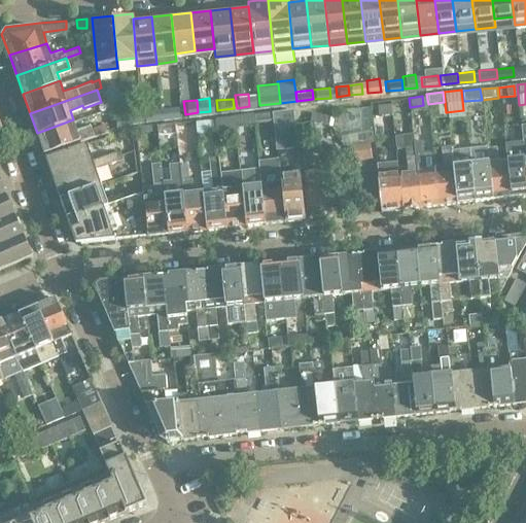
[(390,102),(378,104),(379,115),(391,113),(390,102)]
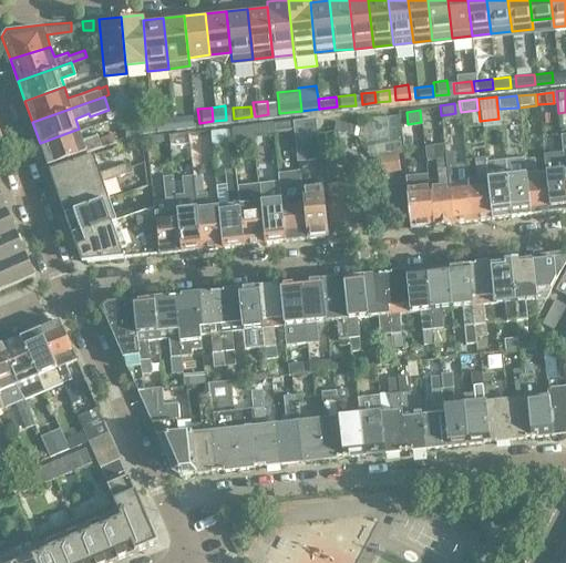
[(188,113),(170,115),(171,125),(189,124),(188,113)]
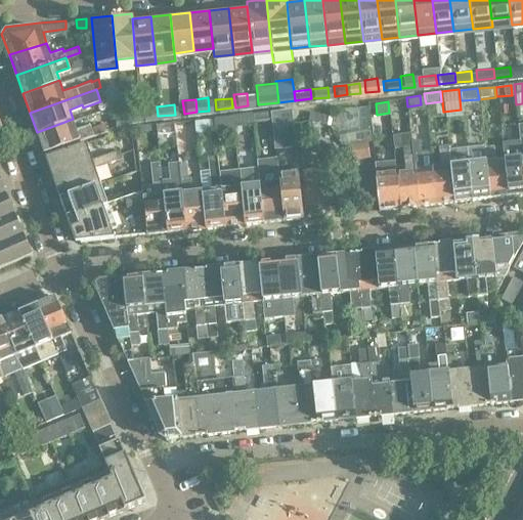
[(137,105),(124,106),(126,120),(138,119),(137,105)]
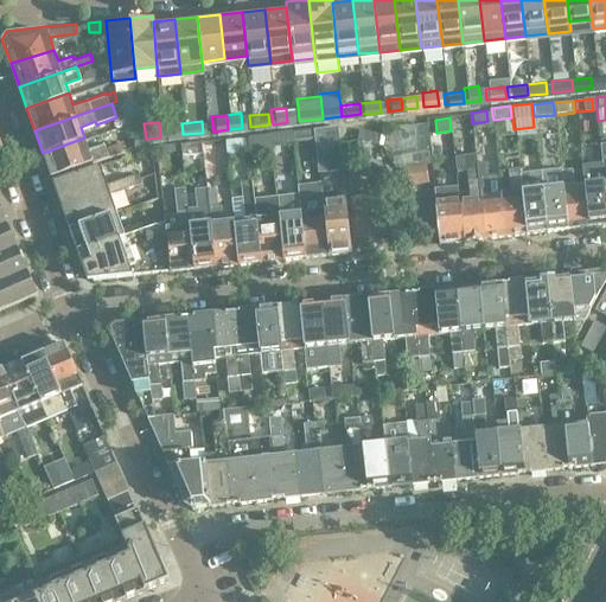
[(182,123),(163,126),(164,136),(183,134),(182,123)]
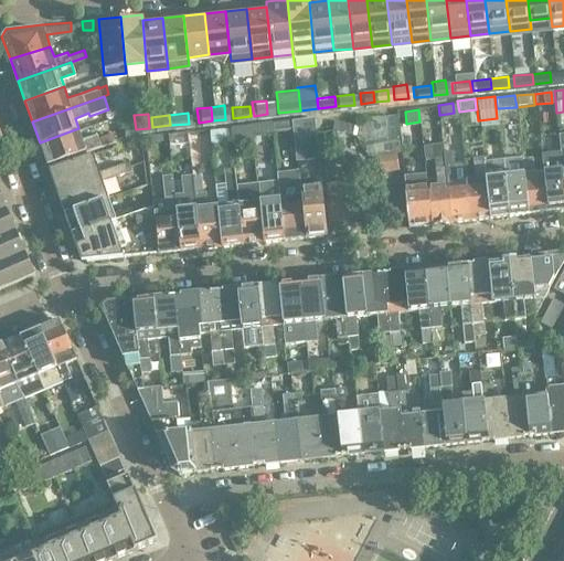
[(312,115),(290,117),(295,157),(317,155),(312,115)]
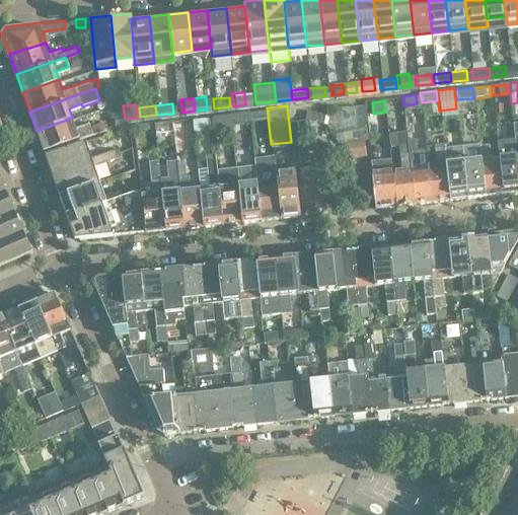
[(268,115),(267,107),(249,109),(250,117),(268,115)]
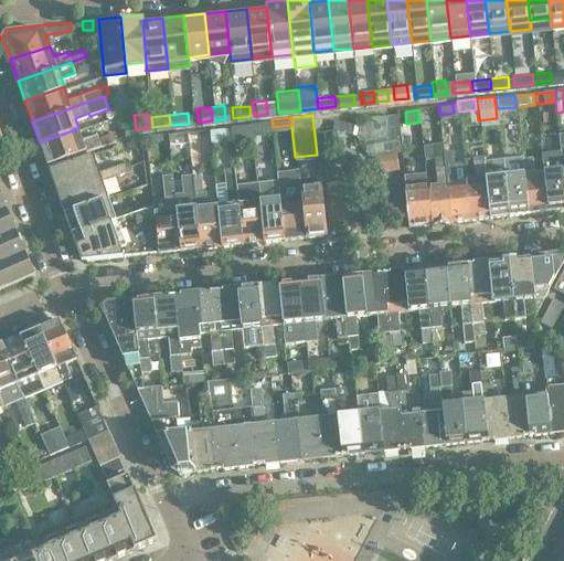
[(273,127),(272,119),(249,123),(251,131),(273,128),(273,127)]
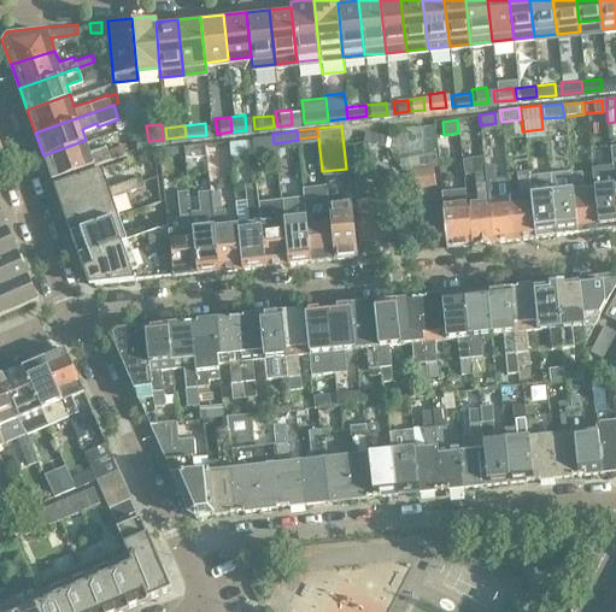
[(130,134),(132,143),(133,148),(147,147),(146,131),(130,134)]
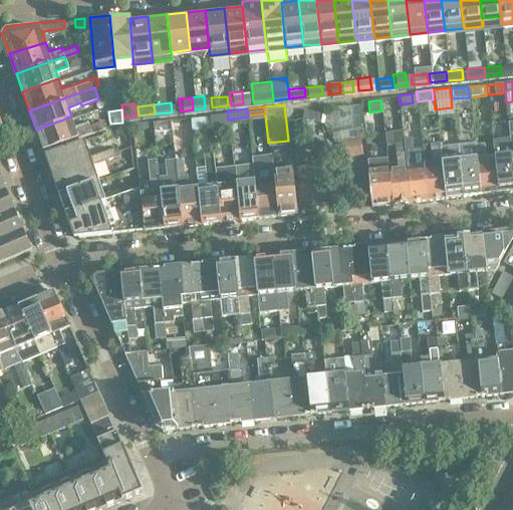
[(224,111),(208,113),(210,131),(226,129),(224,111)]
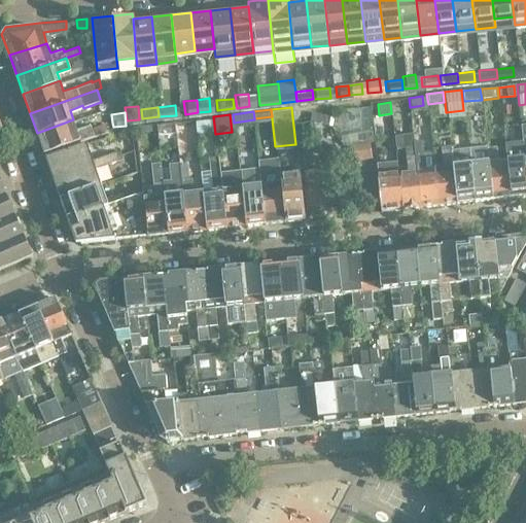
[(198,131),(210,130),(209,117),(197,118),(198,131)]
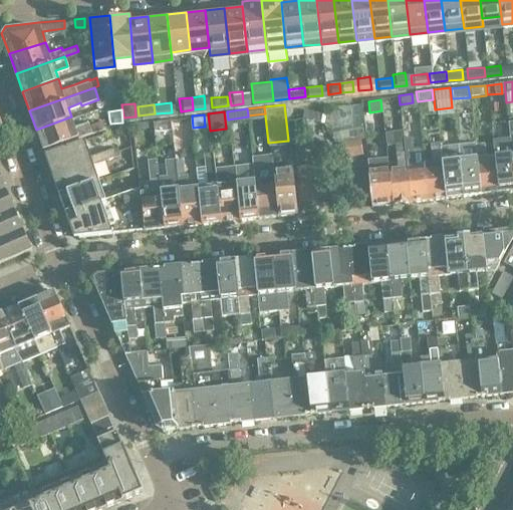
[(71,116),(36,130),(42,148),(104,125),(101,117),(88,122),(87,120),(74,125),(71,116)]
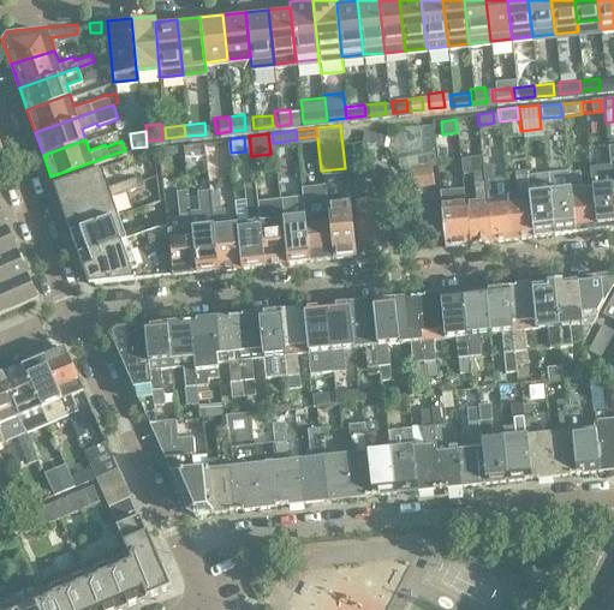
[(197,143),(185,144),(186,156),(200,155),(197,143)]
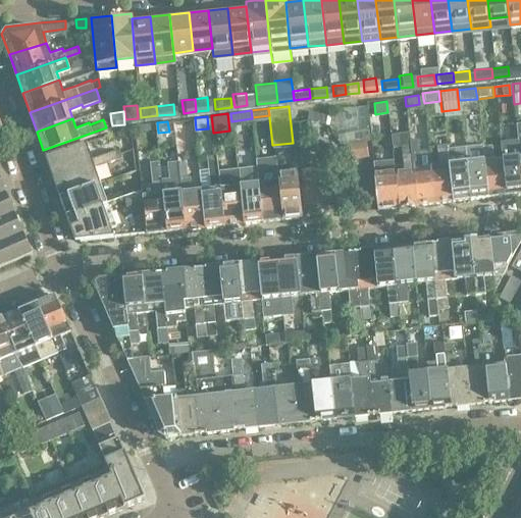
[(377,207),(397,205),(393,167),(383,168),(379,130),(370,131),(377,207)]
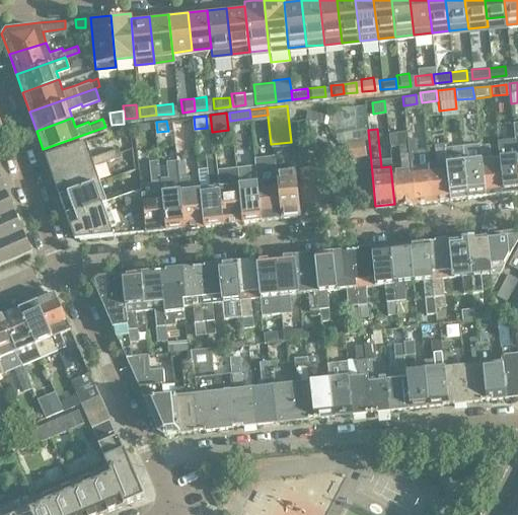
[(390,166),(394,204),(414,202),(407,137),(405,132),(387,134),(389,147),(398,146),(400,165),(390,166)]
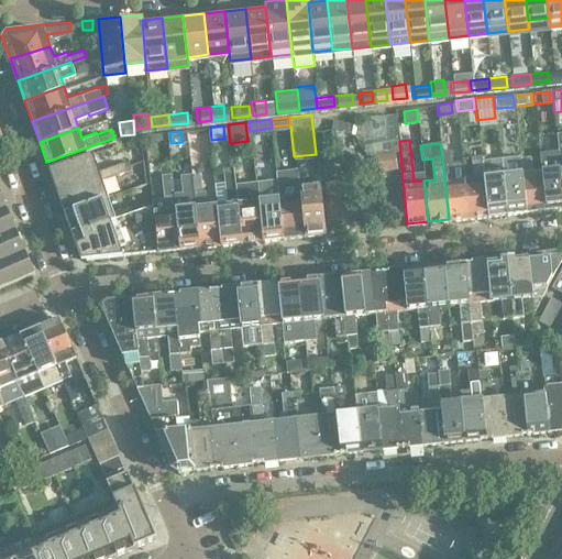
[(452,148),(441,149),(449,219),(467,218),(463,177),(454,178),(452,148)]
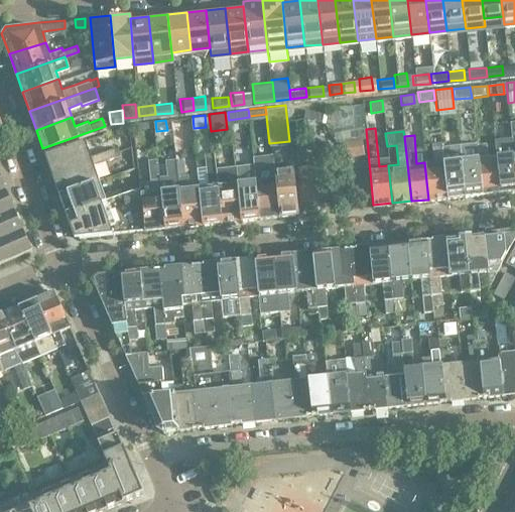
[(494,138),(496,155),(500,192),(514,189),(514,168),(511,136),(494,138)]
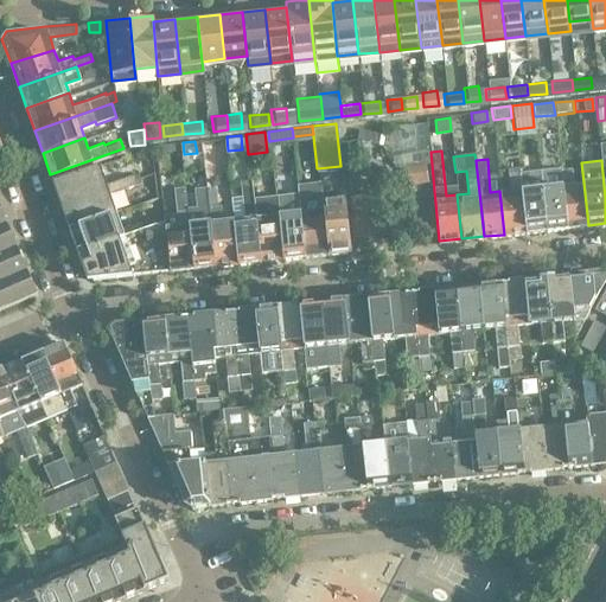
[(99,162),(52,179),(59,202),(107,185),(109,190),(123,185),(120,175),(106,180),(99,162)]
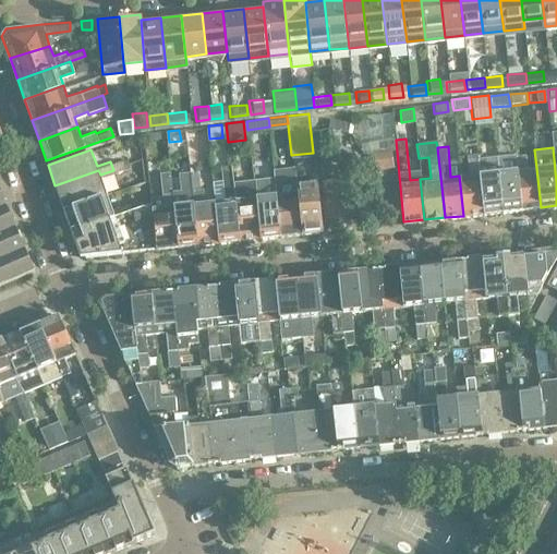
[(343,159),(353,168),(362,159),(352,149),(343,159)]
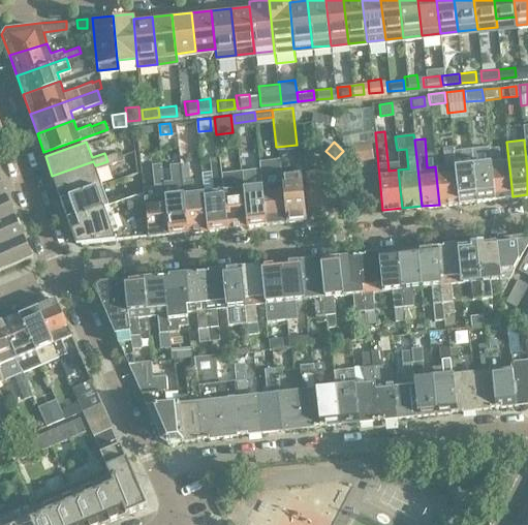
[(370,157),(367,142),(353,144),(355,160),(370,157)]
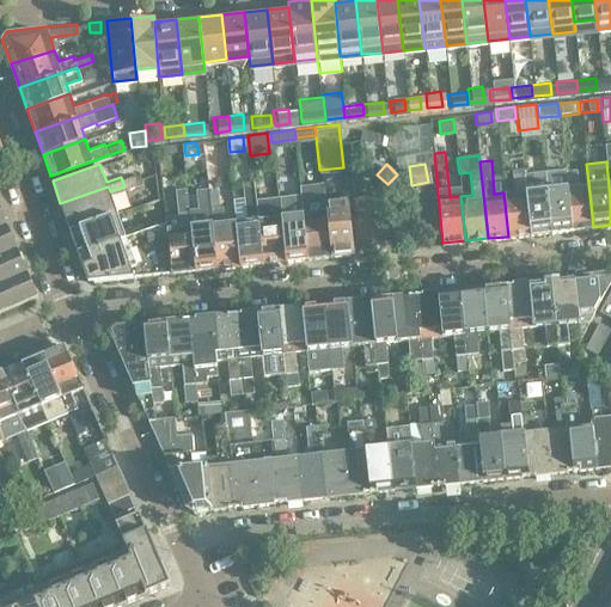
[(566,167),(544,170),(551,232),(573,230),(566,169),(566,167)]
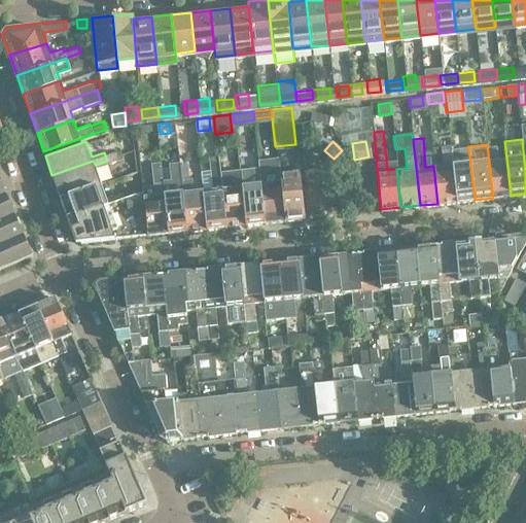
[(495,144),(487,145),(493,198),(511,196),(506,159),(497,159),(495,144)]
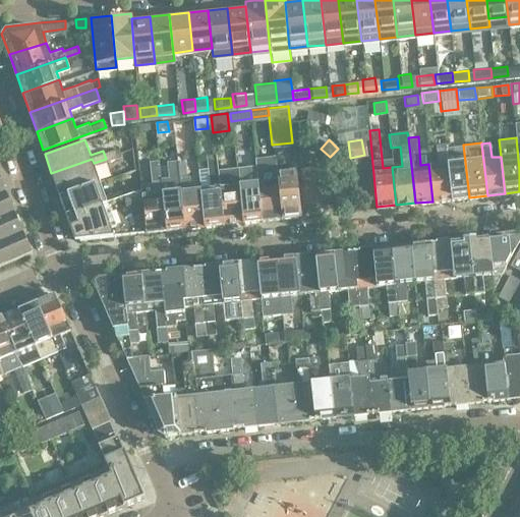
[(438,163),(428,164),(432,202),(452,199),(446,148),(442,148),(441,145),(436,145),(438,163)]
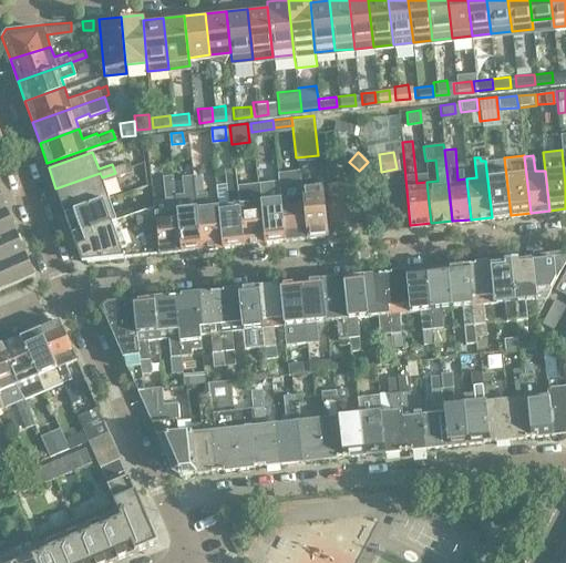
[(504,157),(485,159),(485,161),(492,217),(511,215),(504,157)]
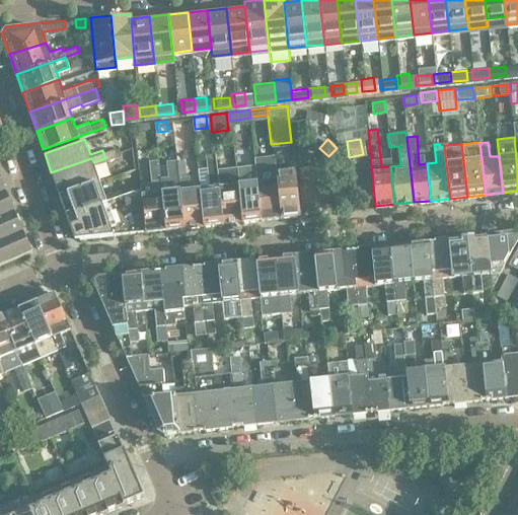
[(115,146),(102,150),(105,158),(118,153),(115,146)]
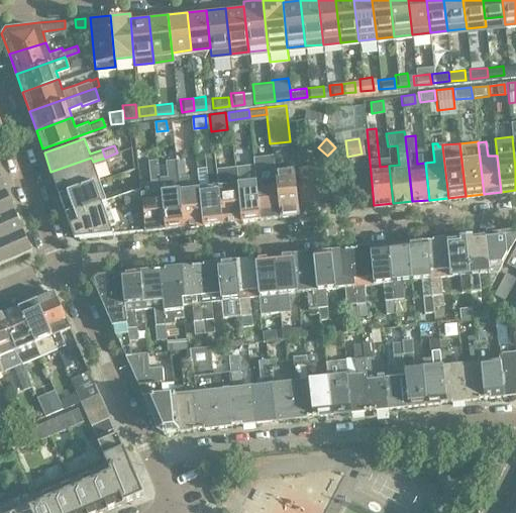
[(207,185),(198,186),(202,223),(221,221),(214,156),(213,151),(204,152),(207,185)]
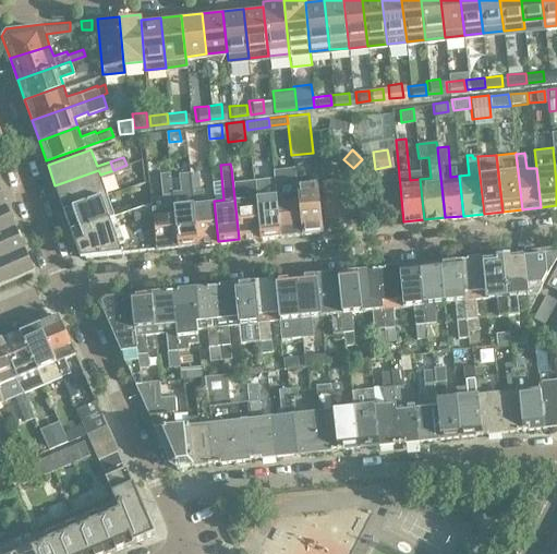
[(275,179),(280,235),(301,232),(295,184),(293,166),(274,168),(275,179)]
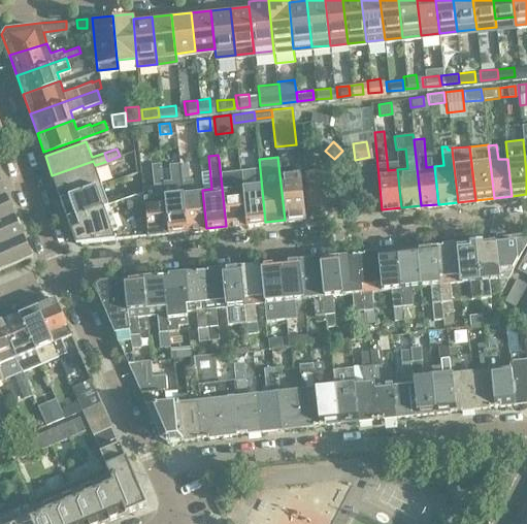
[(228,158),(219,159),(226,226),(246,224),(241,186),(232,187),(228,158)]
